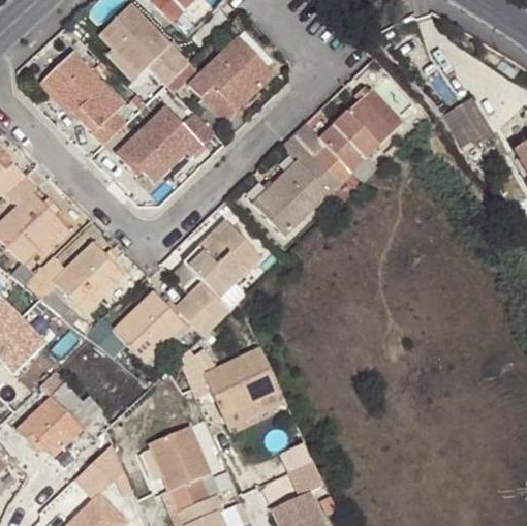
[(149,0),(172,23),(193,0),(149,0)]
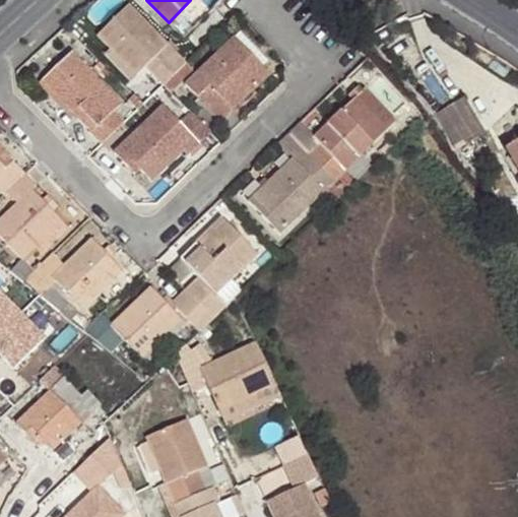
[(163,82),(184,62),(128,4),(96,34),(110,47),(136,73),(145,65),(163,82)]
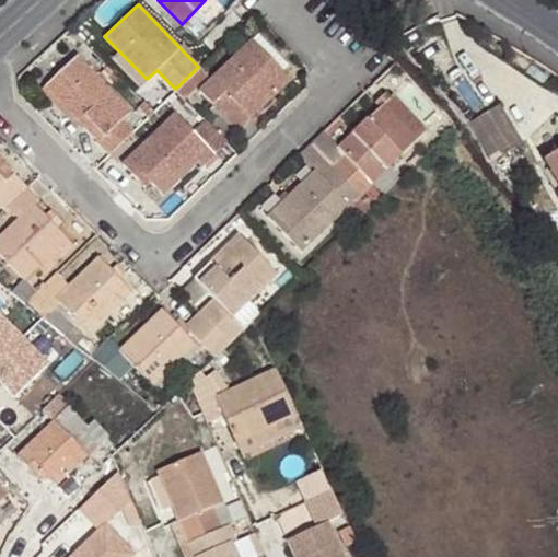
[(235,128),(289,78),(252,39),(199,90),(235,128)]
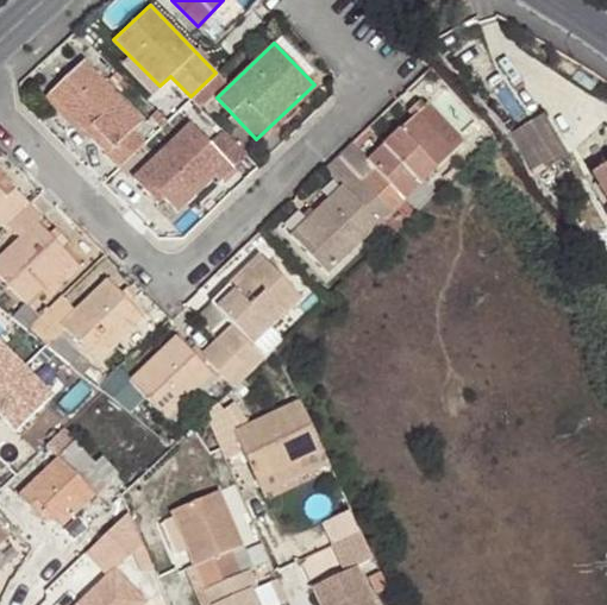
[(160,86),(129,55),(121,62),(152,93),(160,86)]
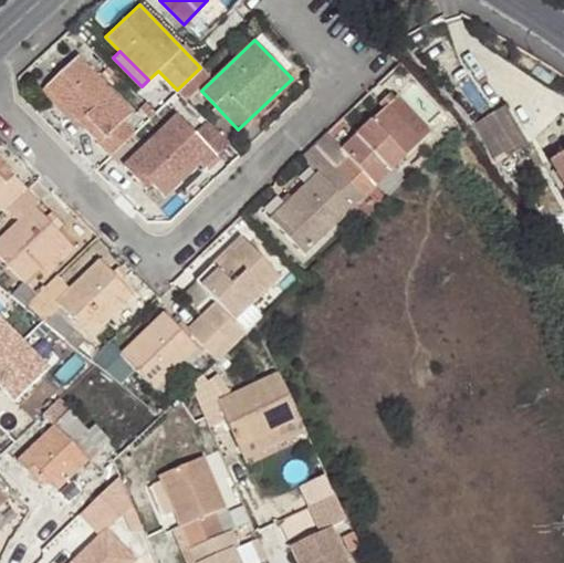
[(98,139),(112,153),(134,131),(123,118),(131,110),(75,55),(45,85),(79,120),(84,114),(104,135),(98,139)]
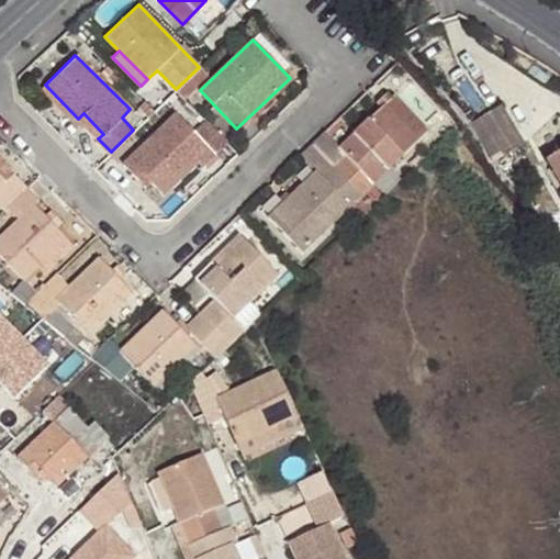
[(208,76),(199,67),(176,89),(186,99),(208,76)]
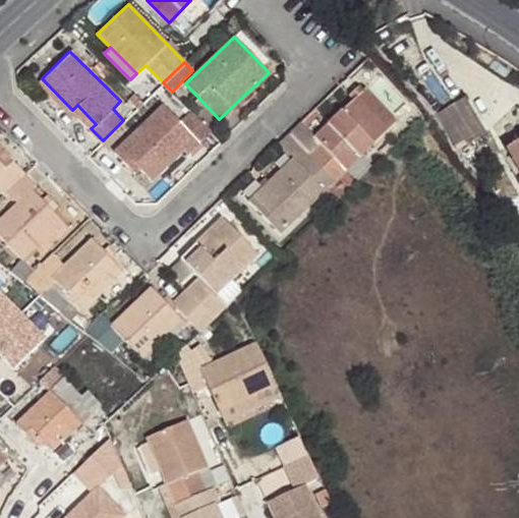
[(319,140),(307,152),(333,178),(395,118),(363,87),(313,136),(319,140)]
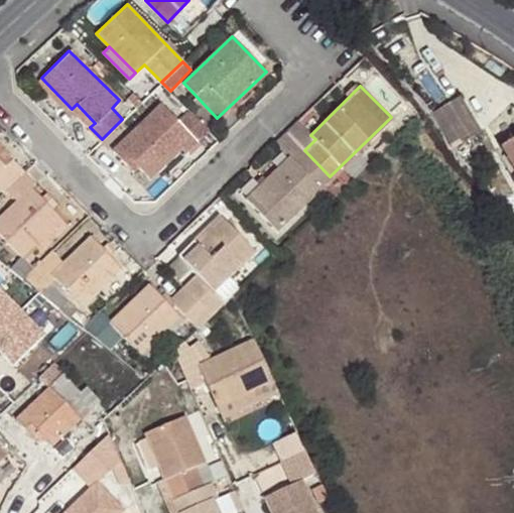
[(467,92),(436,107),(455,141),(485,126),(467,92)]
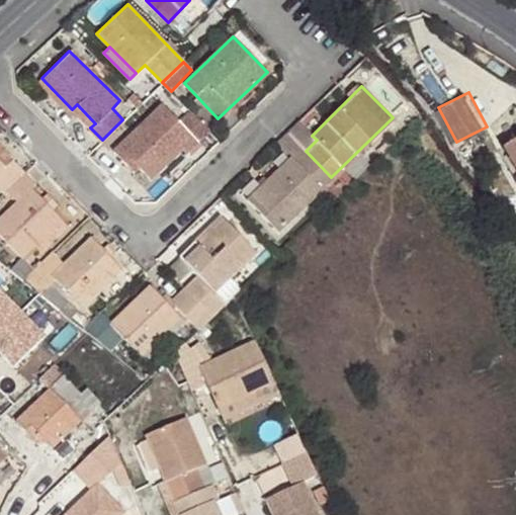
[(161,103),(113,149),(126,164),(132,158),(151,177),(182,146),(186,150),(188,152),(191,155),(201,145),(196,140),(208,130),(188,109),(178,119),(161,103)]
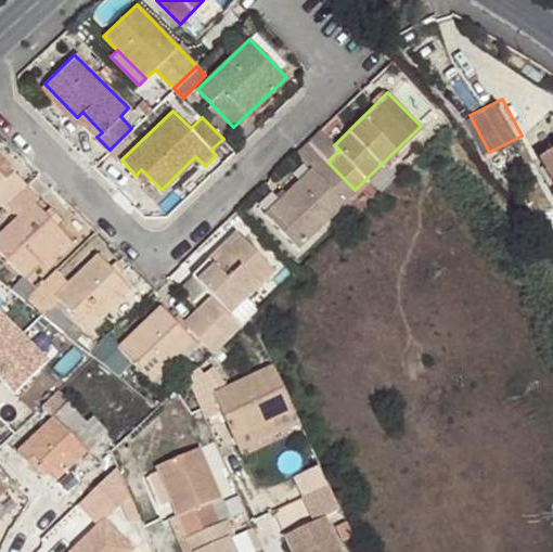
[(77,117),(97,137),(102,132),(82,112),(77,117)]
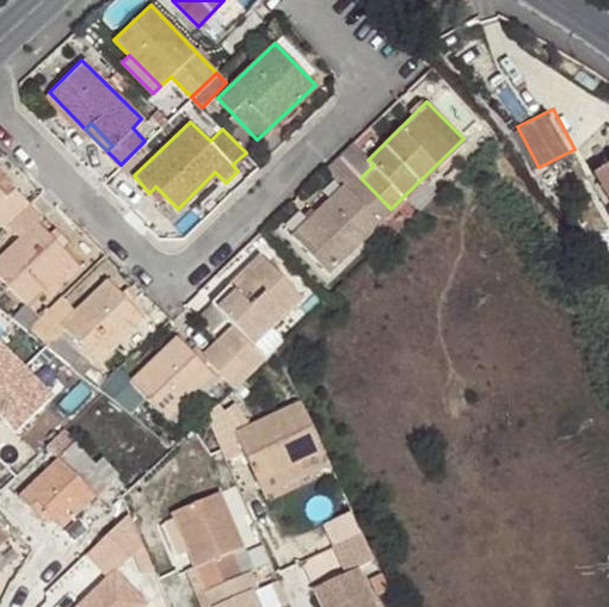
[(608,163),(594,173),(608,202),(608,163)]
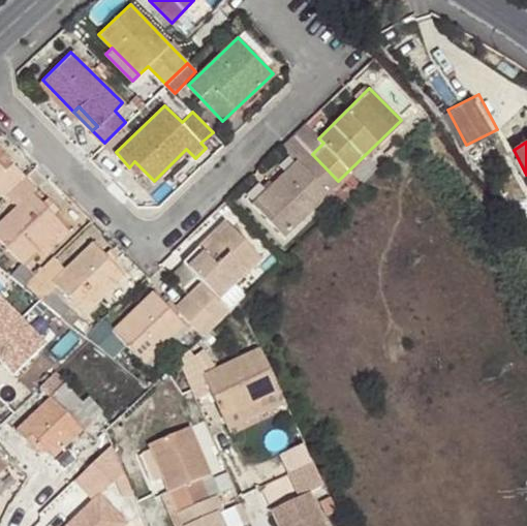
[(0,164),(4,168),(13,160),(0,146),(0,164)]
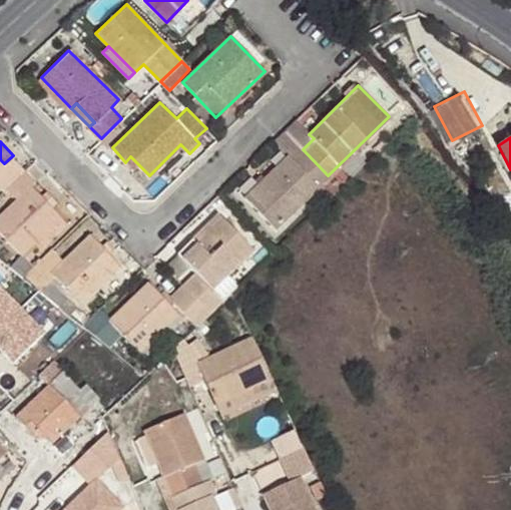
[(180,144),(149,175),(130,156),(125,162),(148,186),(186,150),(184,148),(180,144)]
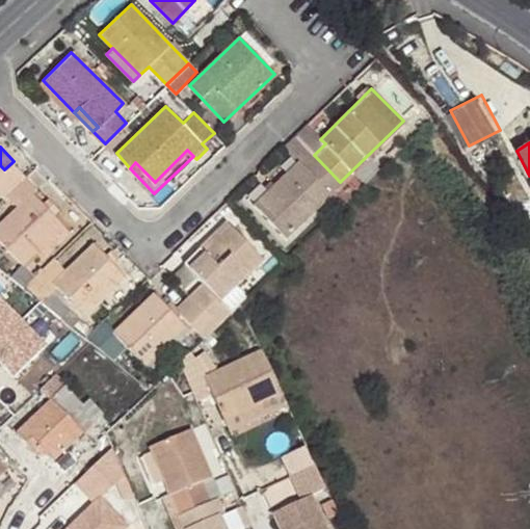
[(340,182),(314,155),(303,166),(298,160),(254,203),(286,236),(340,182)]
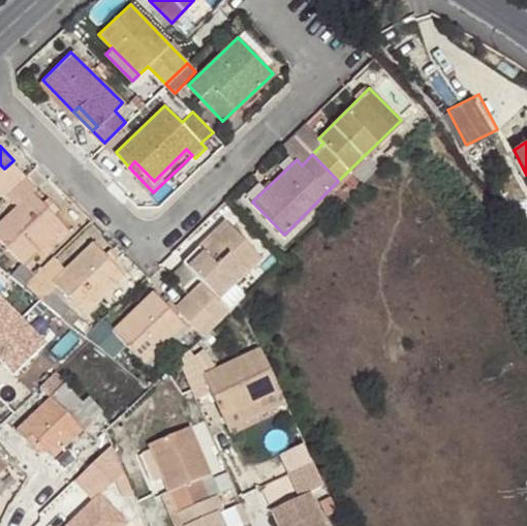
[(6,194),(27,175),(13,160),(4,168),(0,164),(0,193),(3,197),(6,194)]
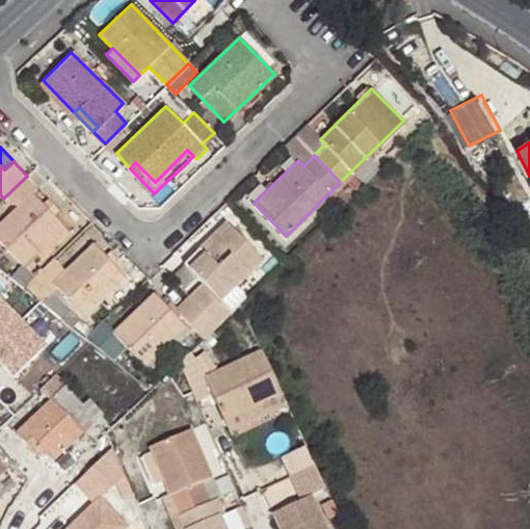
[(37,185),(27,176),(6,195),(16,205),(0,218),(0,238),(22,262),(32,254),(63,225),(31,191),(37,185)]
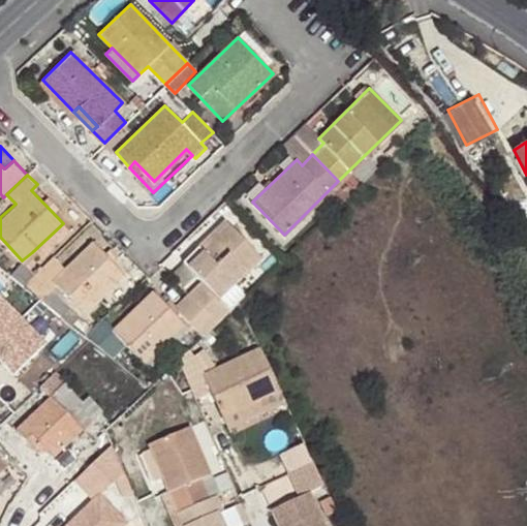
[(224,218),(198,245),(203,250),(230,224),(224,218)]
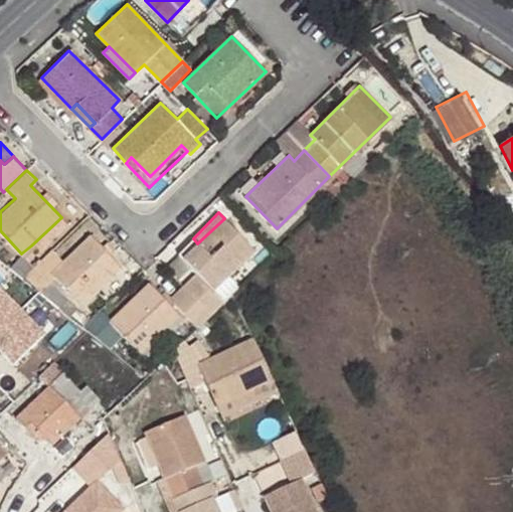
[(66,223),(61,217),(31,245),(37,251),(66,223)]
